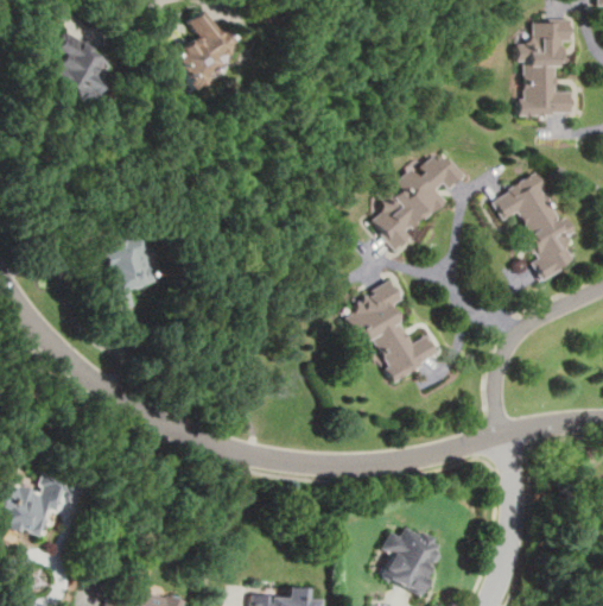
[(194,90),(236,64),(229,52),(235,49),(211,8),(188,23),(197,38),(171,54),(194,90)]
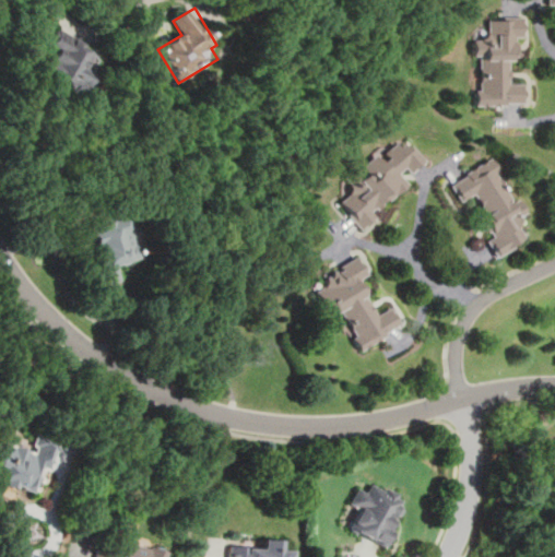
[(477,91),(476,107),(506,107),(506,104),(526,104),(526,84),(511,84),(511,59),(516,59),(516,38),(523,38),(523,21),(491,21),(491,33),(484,42),(476,42),(476,58),(482,58),(482,91),(477,91)]
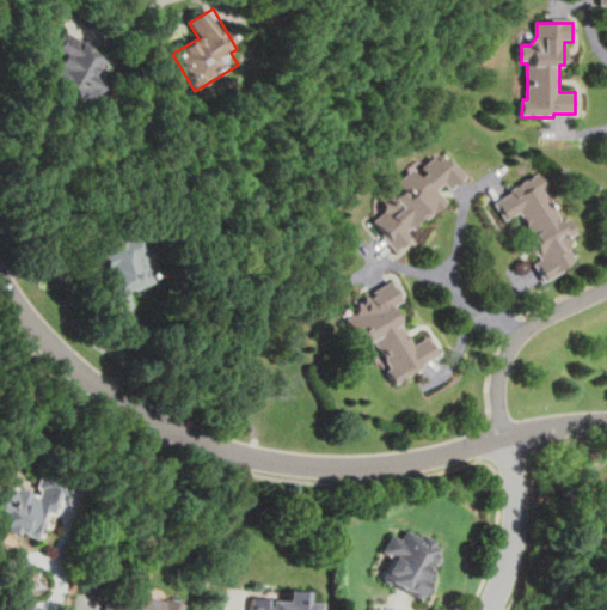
[(51,85),(96,110),(109,86),(97,79),(109,56),(68,34),(56,54),(66,60),(51,85)]
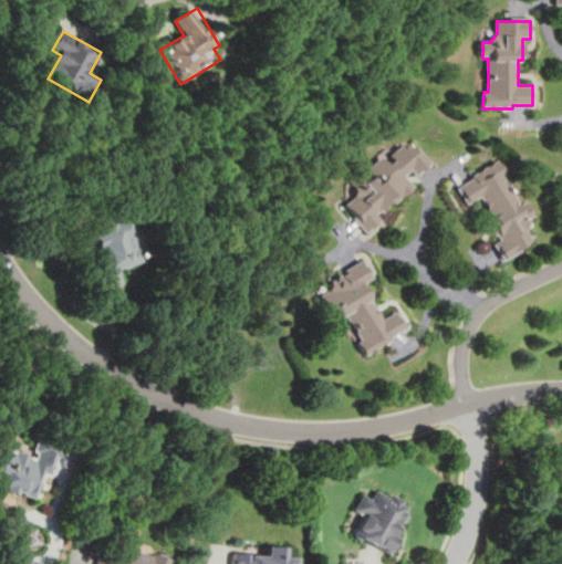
[(346,206),(367,231),(380,222),(373,215),(381,208),(383,211),(386,208),(381,201),(387,196),(396,207),(419,188),(409,177),(412,175),(417,181),(438,165),(420,144),(417,147),(410,139),(391,156),(394,160),(391,164),(385,157),(354,183),(357,187),(355,198),(346,206)]
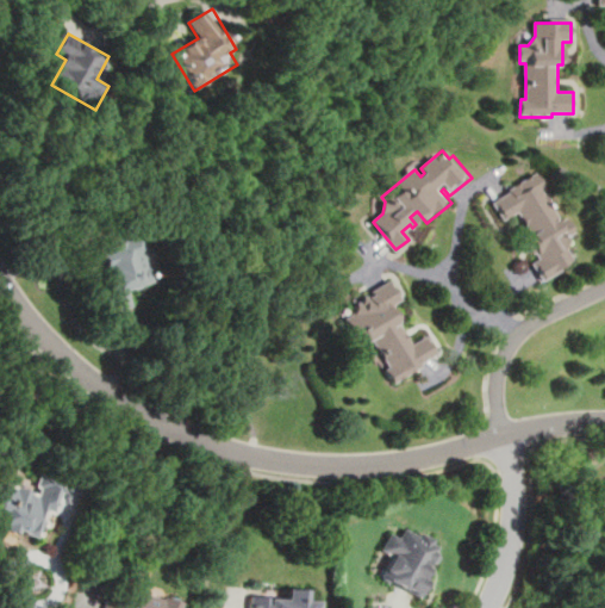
[(531,264),(543,283),(562,271),(561,268),(573,261),(566,249),(568,237),(575,233),(567,218),(559,224),(538,188),(543,186),(536,173),(507,190),(509,193),(491,204),(503,223),(517,215),(529,235),(525,237),(537,260),(531,264)]
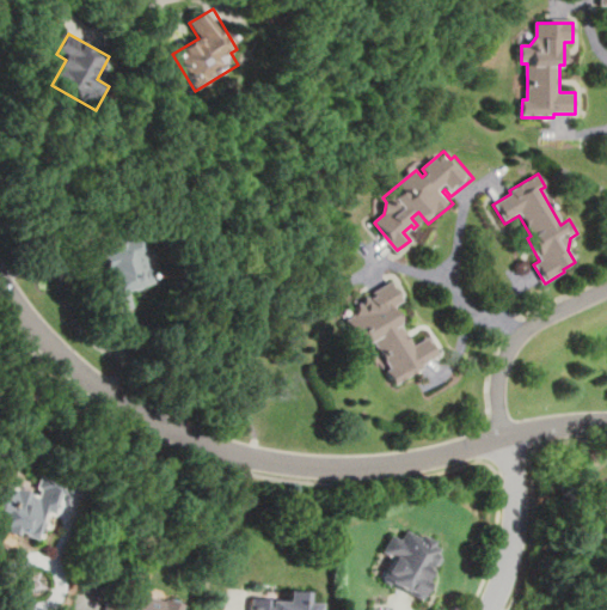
[(134,293),(158,287),(143,237),(133,241),(132,235),(104,242),(117,287),(108,290),(115,315),(138,309),(134,293)]
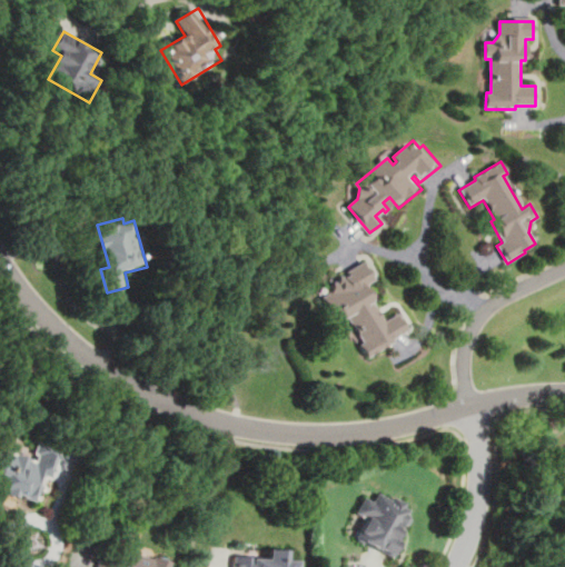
[(325,298),(331,309),(327,311),(333,321),(340,316),(343,320),(349,317),(364,342),(360,345),(368,358),(394,344),(392,340),(407,331),(398,315),(386,321),(376,302),(378,301),(368,285),(375,281),(364,262),(347,272),(349,277),(346,278),(342,277),(339,282),(335,282),(331,294),(325,298)]
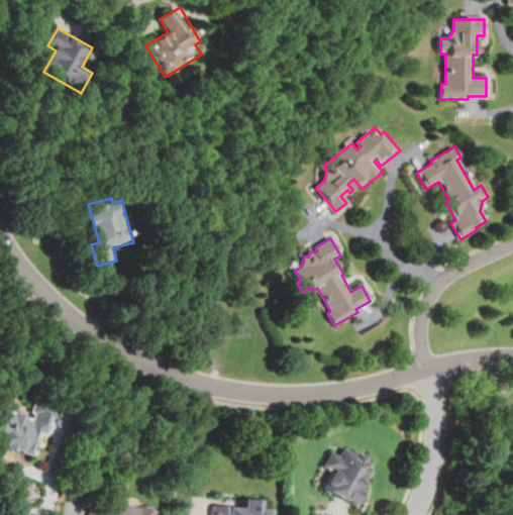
[(57,408),(36,403),(32,418),(13,413),(11,419),(0,416),(0,447),(35,456),(40,438),(48,440),(57,408)]
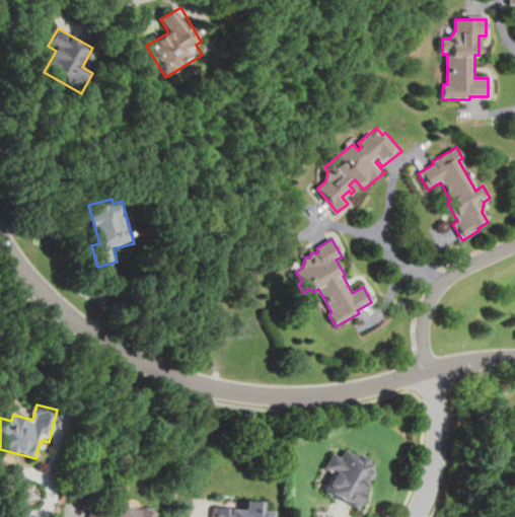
[(327,494),(360,508),(380,462),(349,448),(345,458),(335,453),(327,469),(337,473),(327,494)]
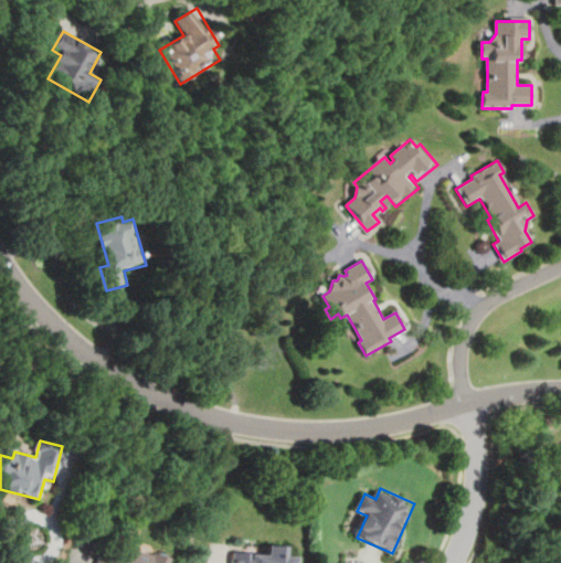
[(126,545),(120,562),(106,562),(102,561),(101,562),(181,562),(126,545)]
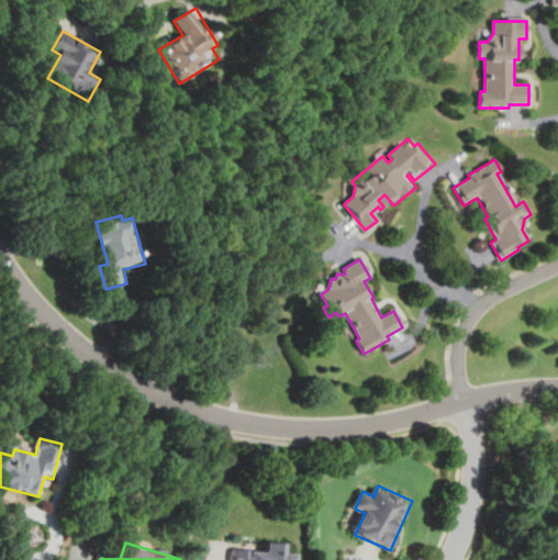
[(294,559),(296,555),(285,555),(285,544),(266,544),(265,552),(233,551),(232,559),(294,559)]
